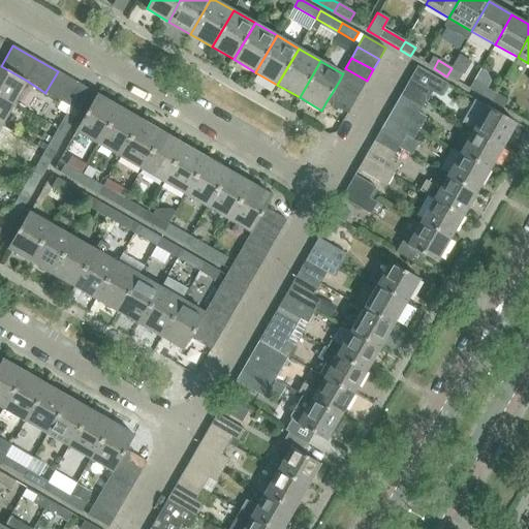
[(0,65),(0,95),(13,103),(27,81),(1,66),(0,65)]
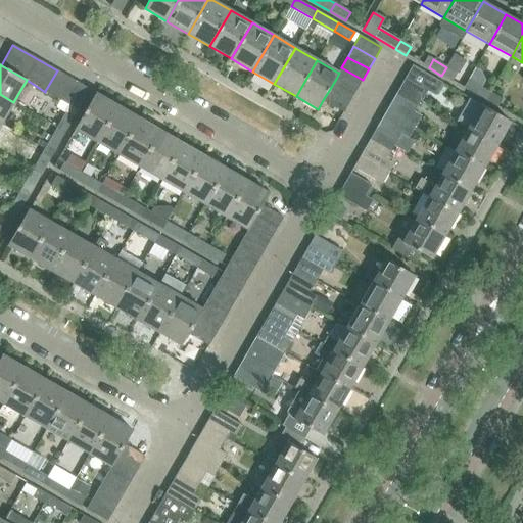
[(410,64),(403,76),(432,92),(438,81),(410,64)]
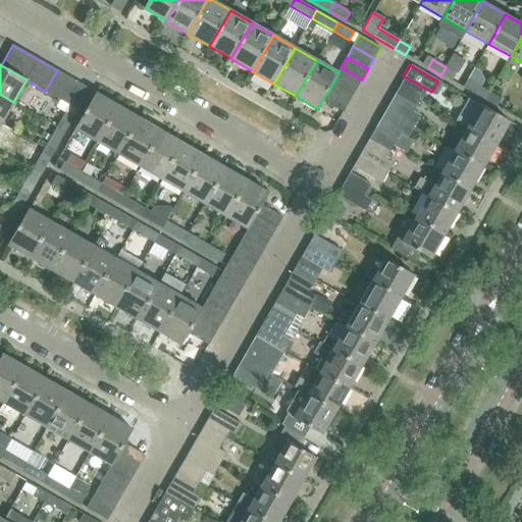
[(338,72),(335,79),(356,90),(362,80),(341,67),(337,72),(338,72)]
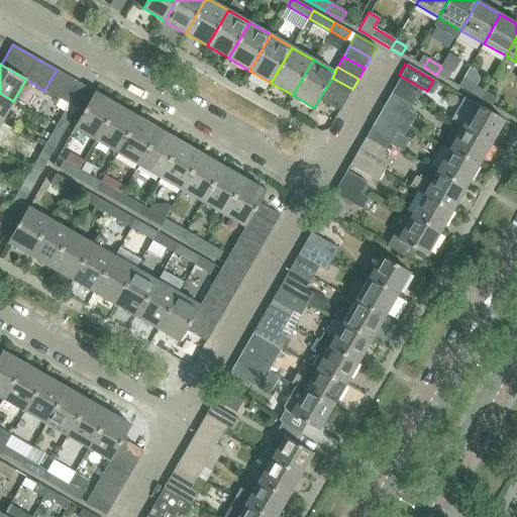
[(436,75),(446,80),(451,72),(441,67),(436,75)]
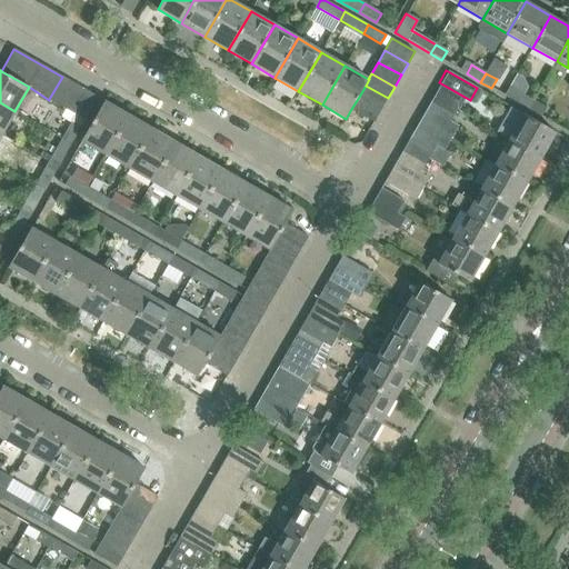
[(62,77),(49,99),(49,100),(61,107),(73,83),(62,77)]
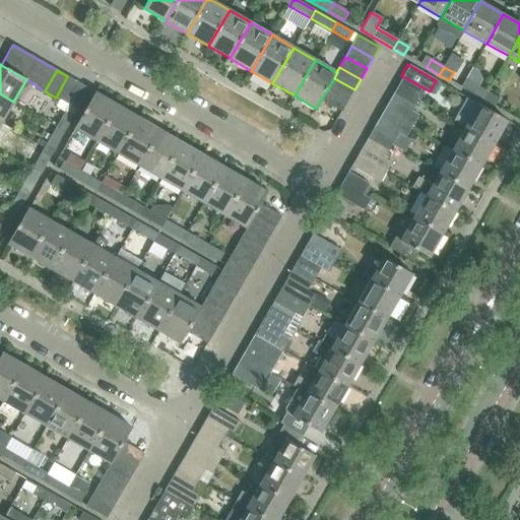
[(78,82),(67,76),(56,98),(66,104),(78,82)]
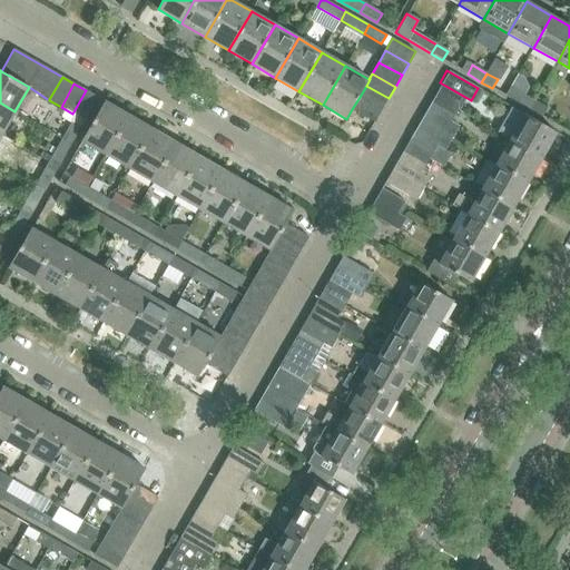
[(389,98),(366,86),(360,97),(382,110),(389,98)]
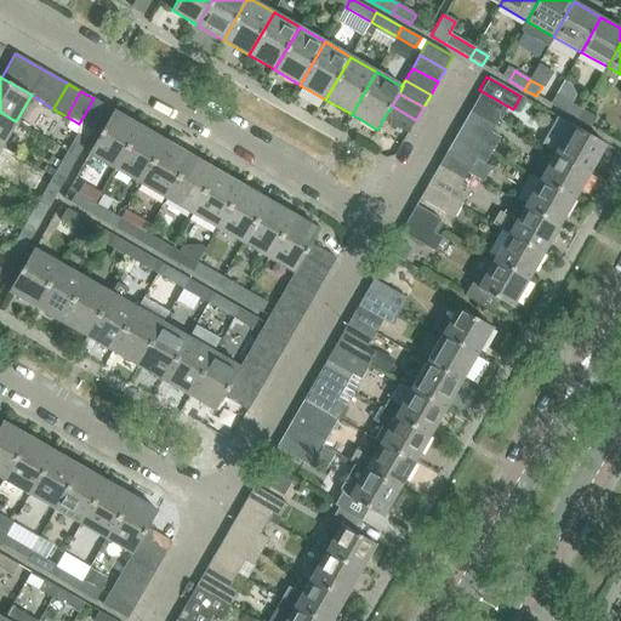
[(547,103),(577,120),(582,110),(553,93),(547,103)]
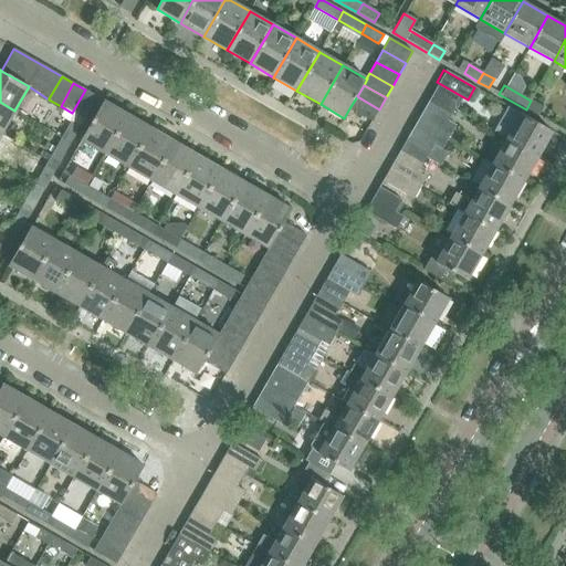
[(433,87),(427,100),(449,113),(457,101),(433,87)]
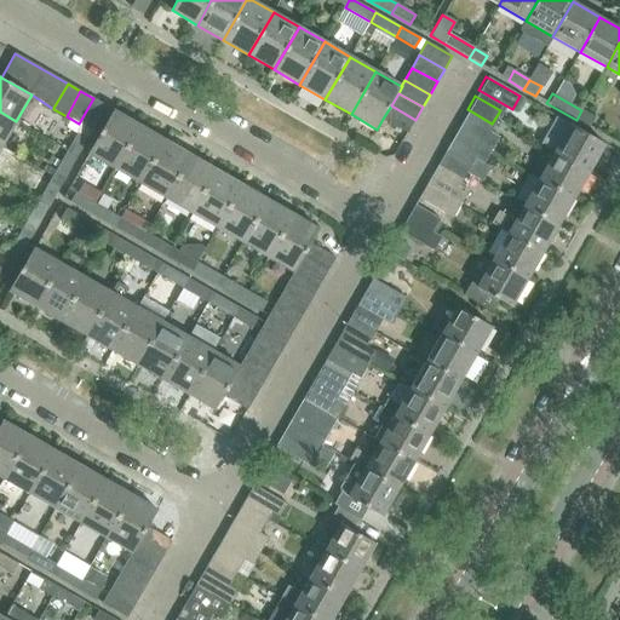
[(93,98),(79,124),(92,131),(107,107),(93,98)]
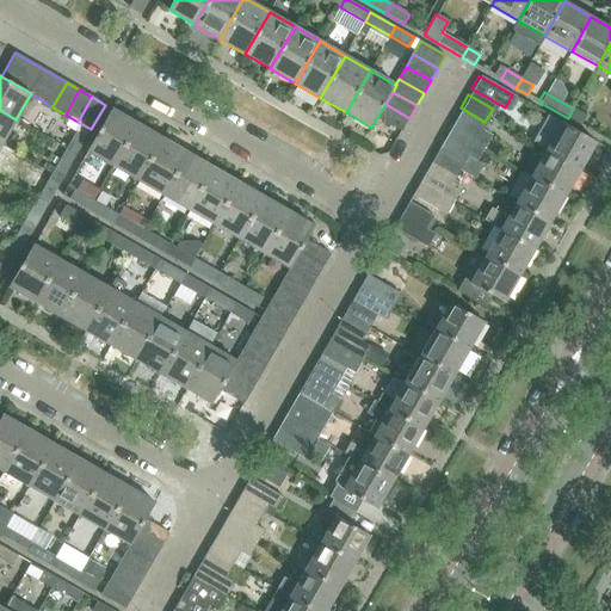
[(409,118),(386,104),(377,117),(401,131),(409,118)]
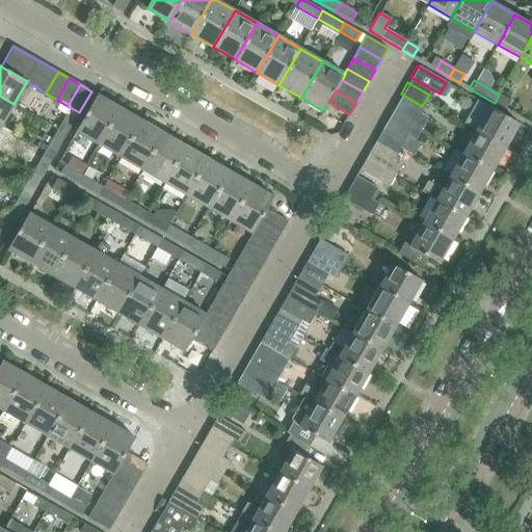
[(76,132),(99,144),(120,108),(97,95),(76,132)]
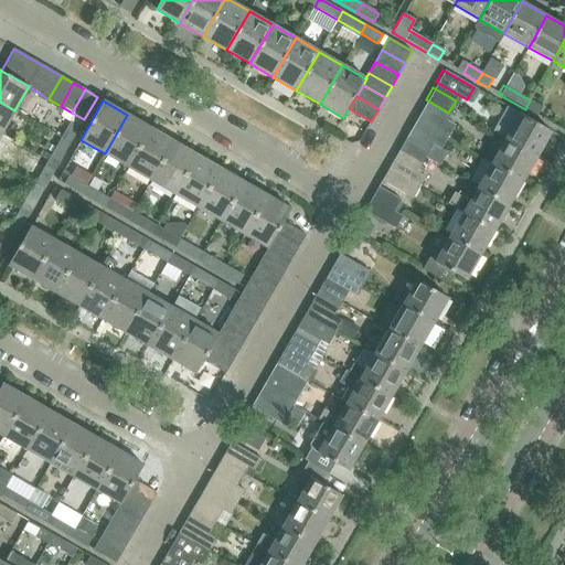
[(525,109),(536,116),(542,107),(530,100),(525,109)]
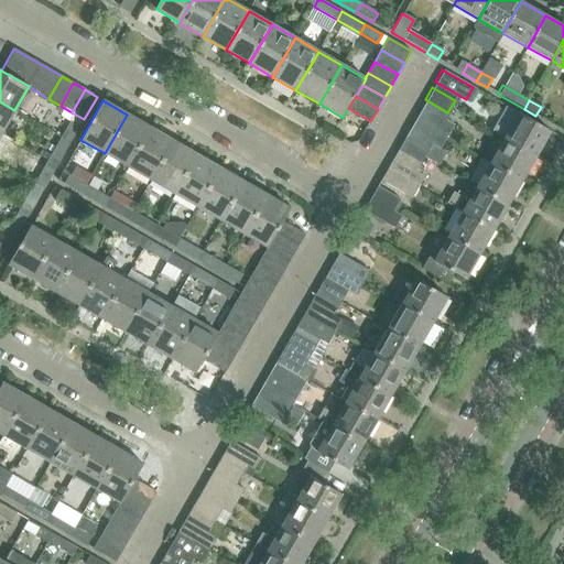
[(14,110),(0,101),(0,132),(1,133),(14,110)]
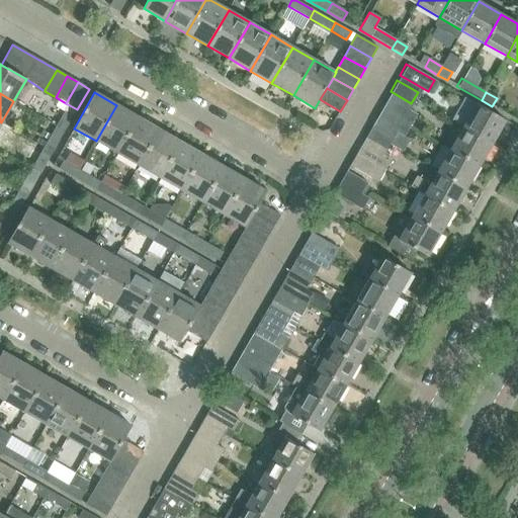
[(387,97),(374,118),(403,135),(415,112),(387,97)]
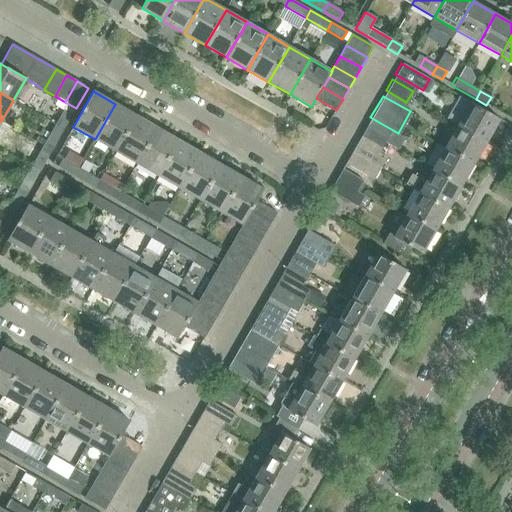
[(471,103),(458,126),(486,142),(499,119),(471,103)]
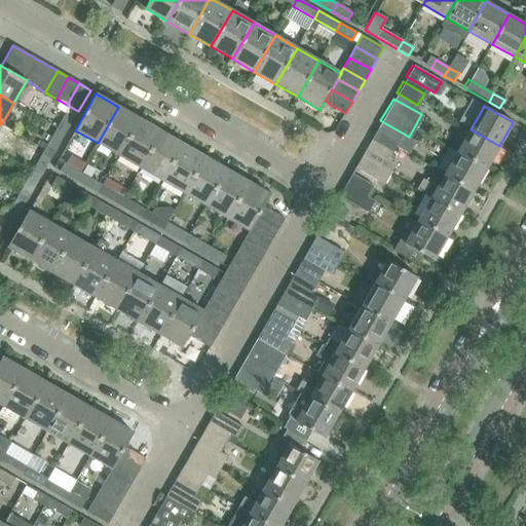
[(98,143),(119,155),(140,119),(118,107),(98,143)]
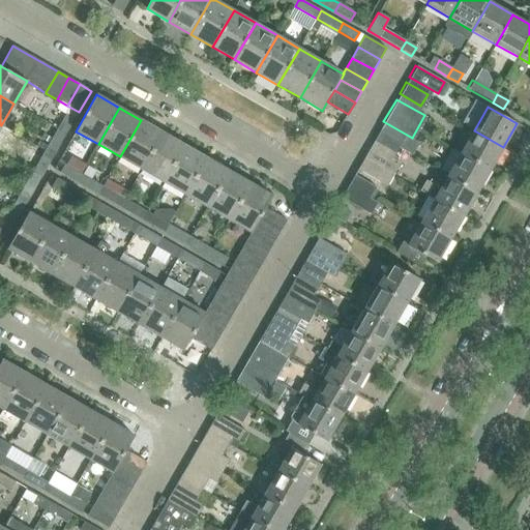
[(67,114),(58,129),(66,134),(75,119),(67,114)]
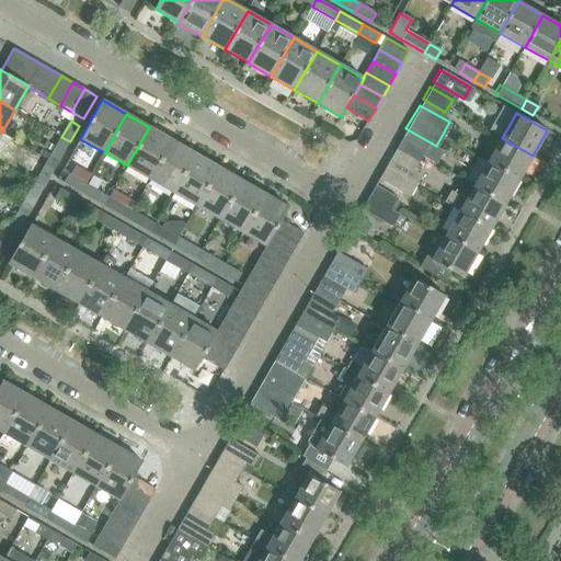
[(127,165),(150,180),(172,140),(149,127),(127,165)]
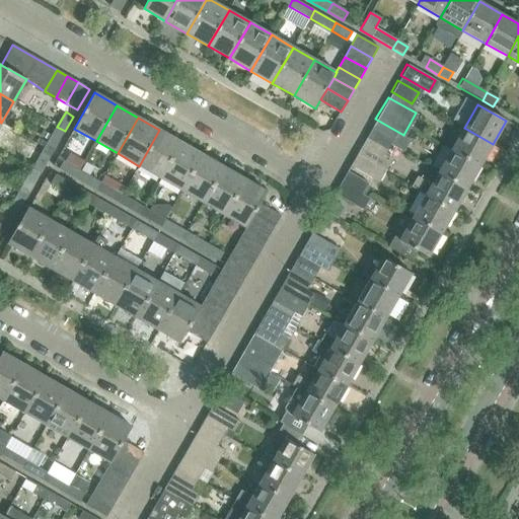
[(372,125),(365,136),(386,148),(392,137),(372,125)]
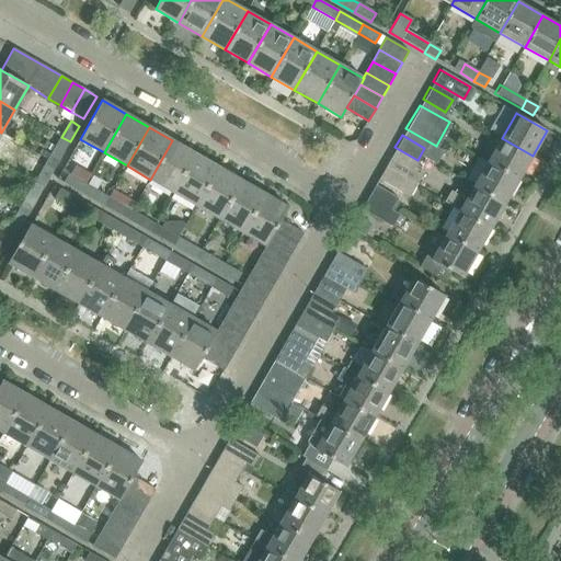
[(61,137),(48,160),(56,164),(70,141),(61,137)]
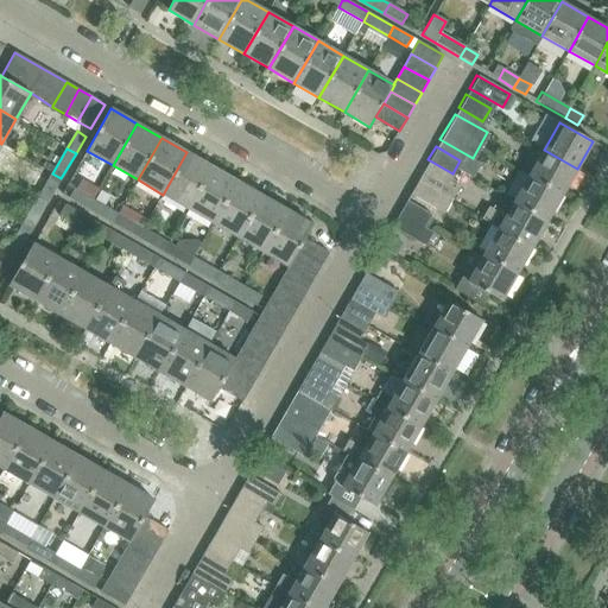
[(529,176),(563,195),(577,169),(544,150),(529,176)]
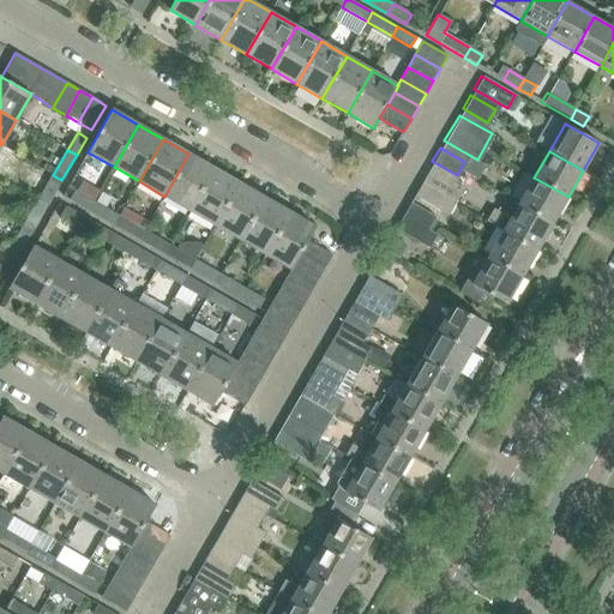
[(214,169),(188,154),(164,197),(190,211),(214,169)]
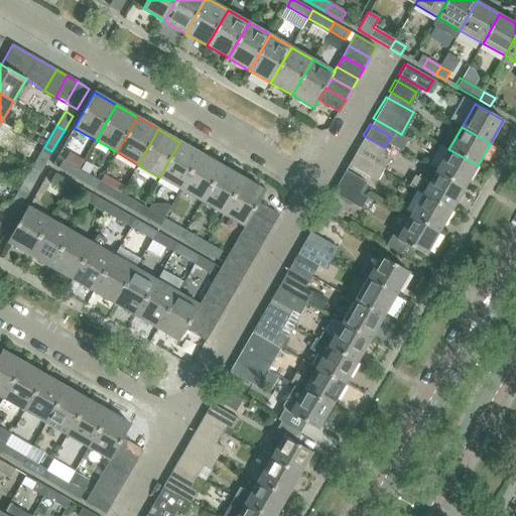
[(159,177),(180,189),(201,154),(179,142),(159,177)]
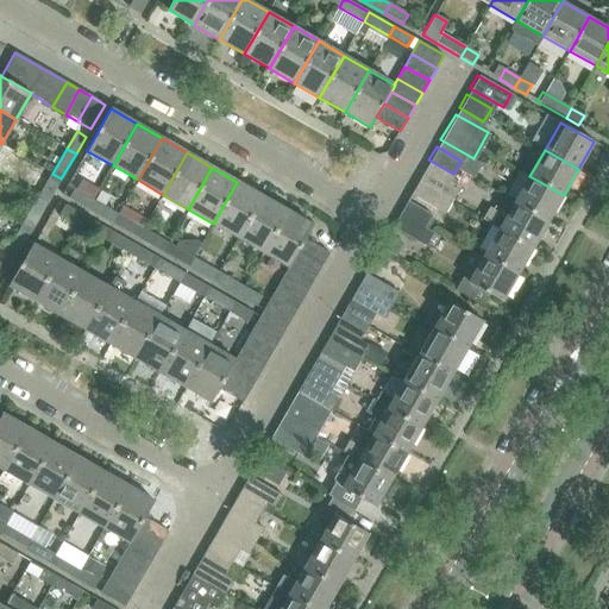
[(457,186),(425,168),(418,181),(450,199),(457,186)]
